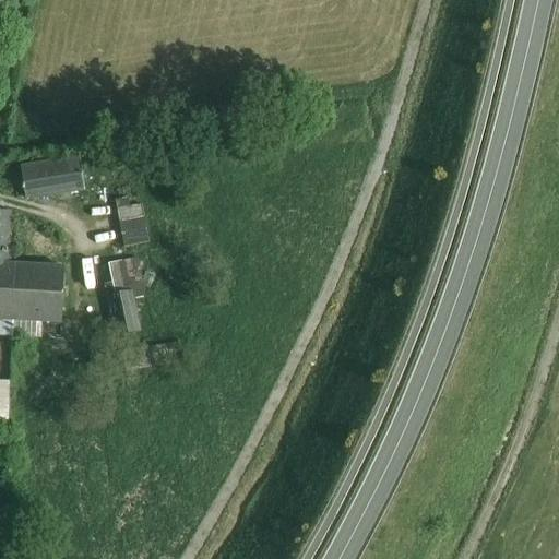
[(76,159),(22,167),(27,200),(81,191),(76,159)]
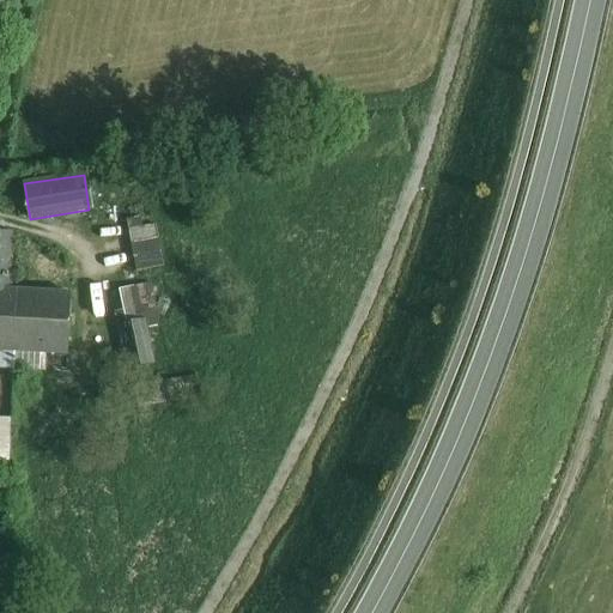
[(131,229),(140,271),(167,263),(157,223),(131,229)]
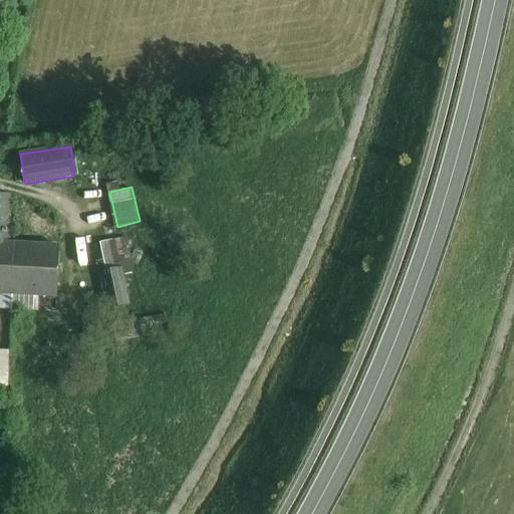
[(0,241),(0,293),(11,294),(14,242),(0,241)]
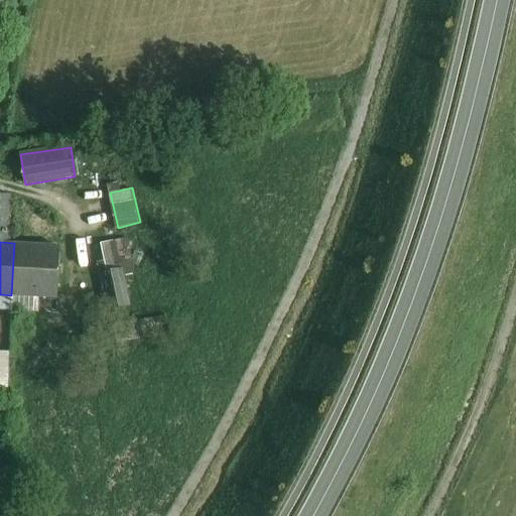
[(14,243),(11,295),(57,297),(60,246),(14,243)]
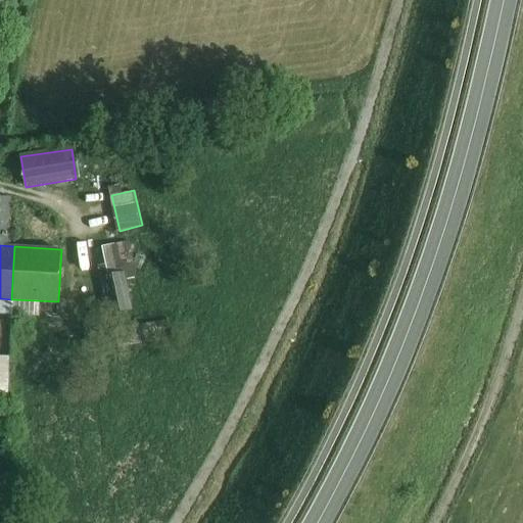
[(123,269),(100,274),(109,315),(132,311),(123,269)]
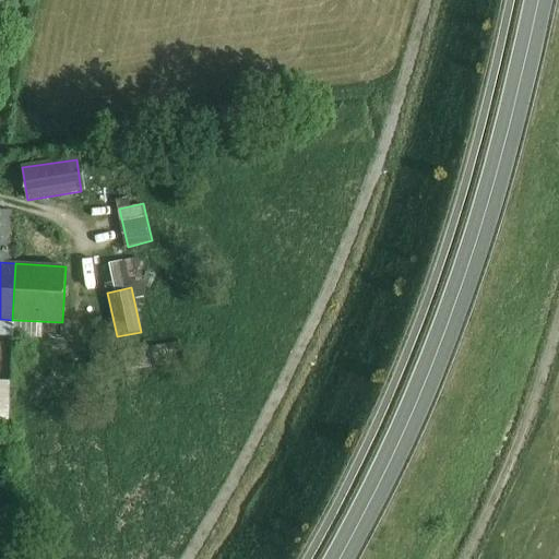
[(0,417),(11,417),(12,379),(0,378),(0,417)]
